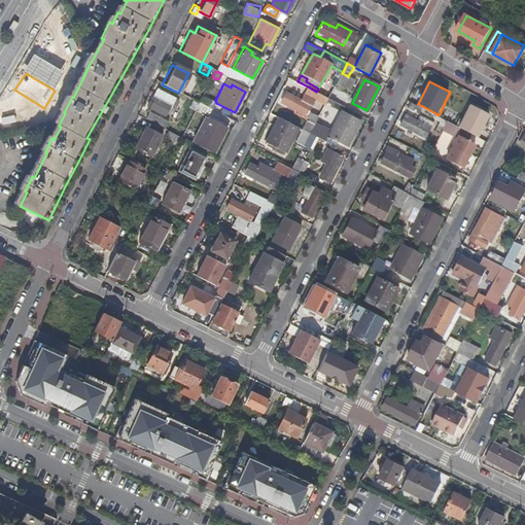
[(309,110),(314,100),(314,98),(325,104),(325,103),(328,98),(316,92),(308,86),(301,100),(285,92),(280,102),(299,110),(298,113),(307,118),(302,129),(310,133),(319,115),(309,110)]
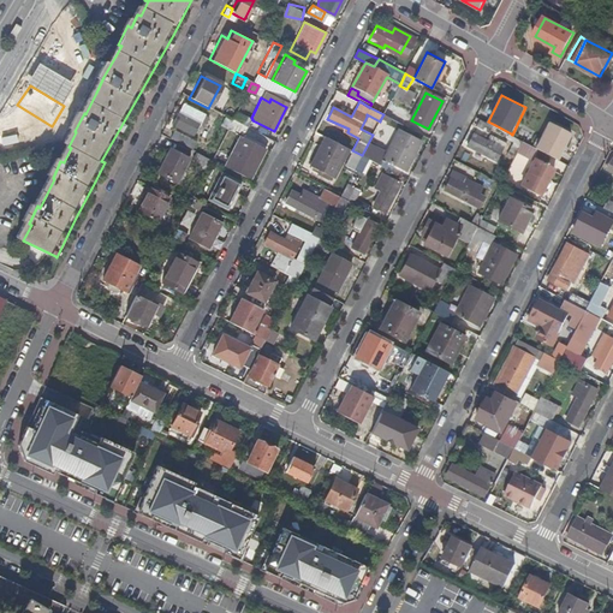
[(182,105),(171,125),(192,137),(203,117),(182,105)]
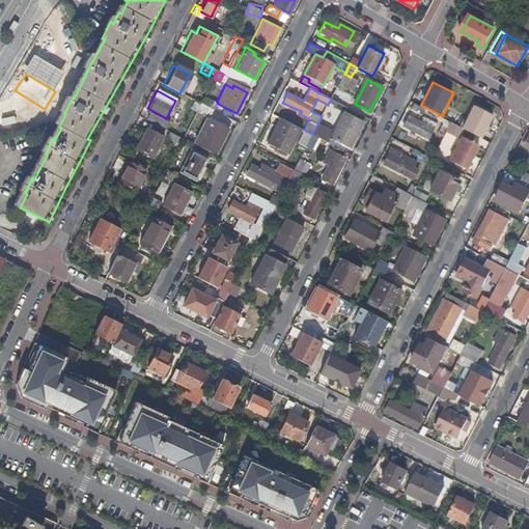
[(334,92),(331,99),(344,106),(347,100),(334,92)]
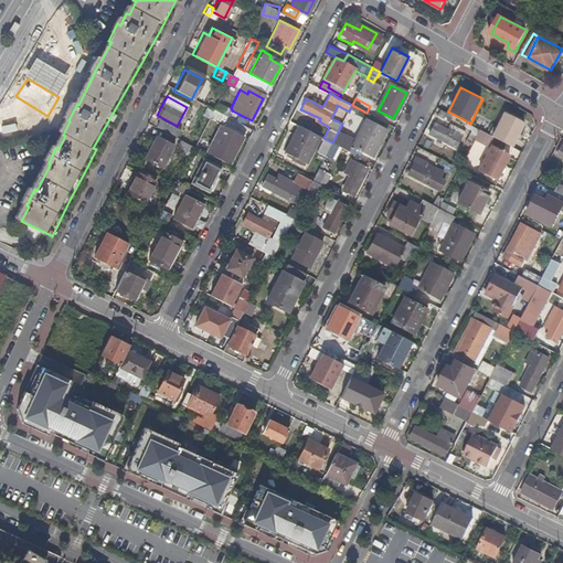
[(218,102),(213,110),(227,118),(232,110),(232,109),(231,108),(218,102)]
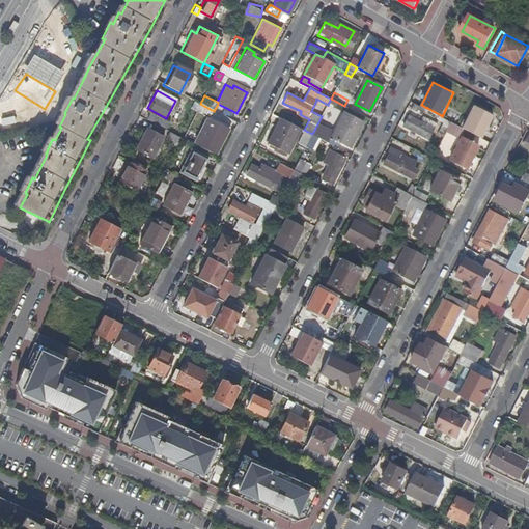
[(344,106),(331,99),(328,104),(341,111),(344,106)]
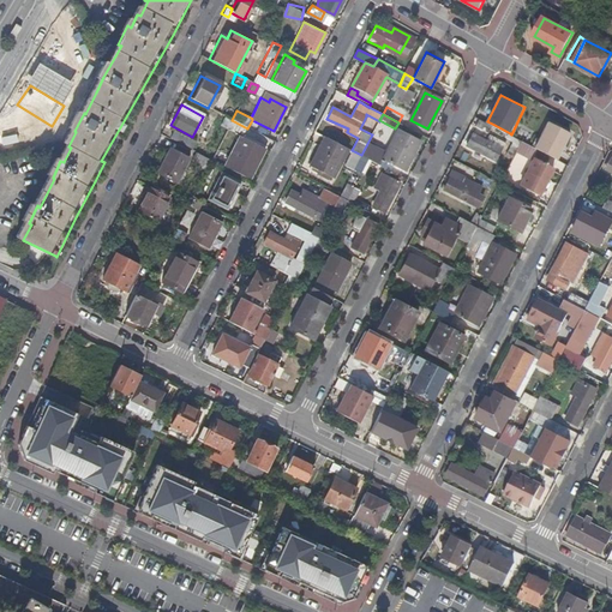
[(477,117),(473,123),(491,132),(495,125),(487,121),(477,117)]
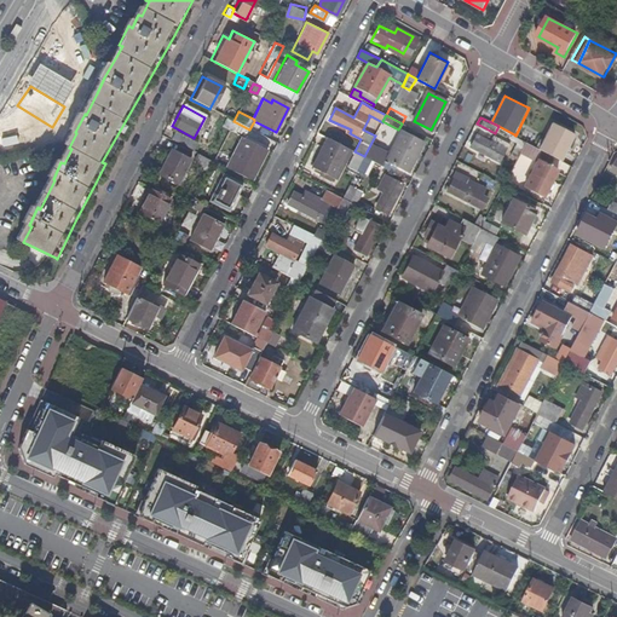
[(577,133),(555,121),(541,149),(564,161),(577,133)]
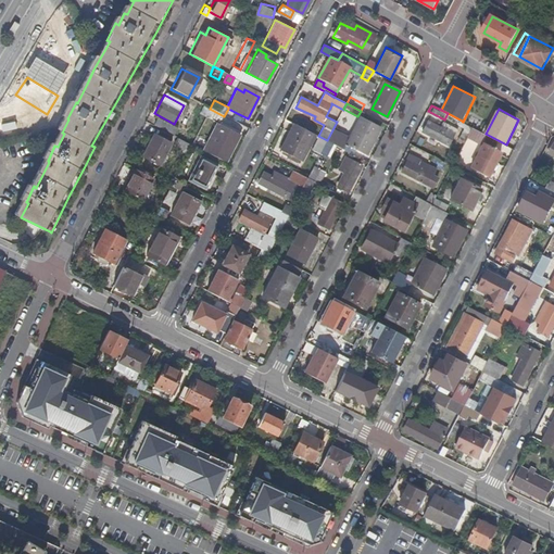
[(367,154),(381,128),(365,120),(361,128),(365,130),(356,148),(367,154)]
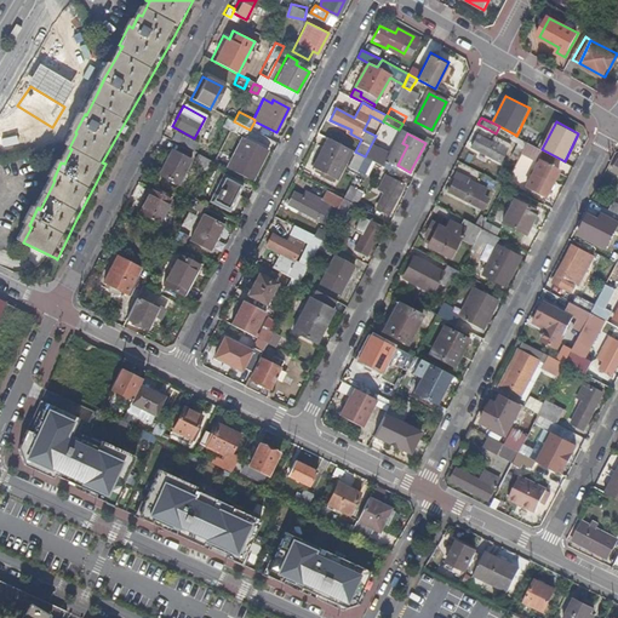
[(479,135),(471,147),(502,162),(511,144),(497,136),(493,142),(479,135)]
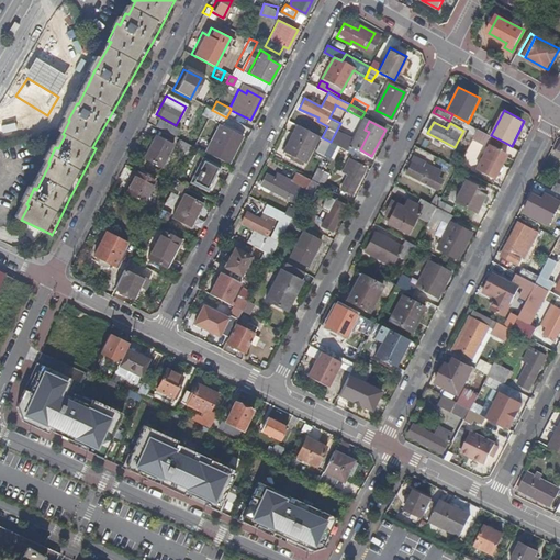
[(474,136),(479,129),(468,123),(467,122),(465,126),(471,130),(465,141),(470,143),(474,136)]
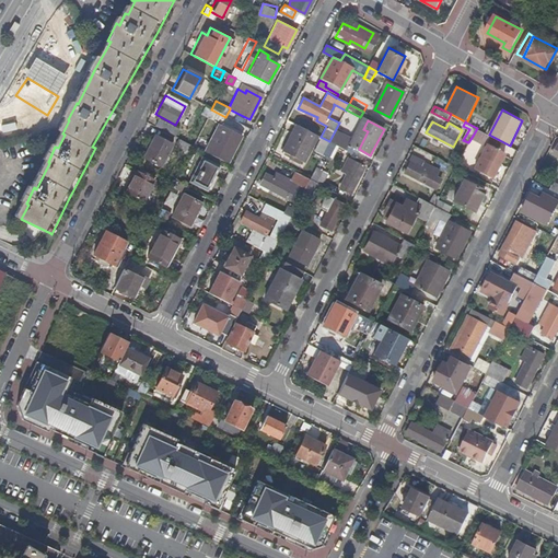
[(314,134),(294,123),(280,150),(301,161),(314,134)]
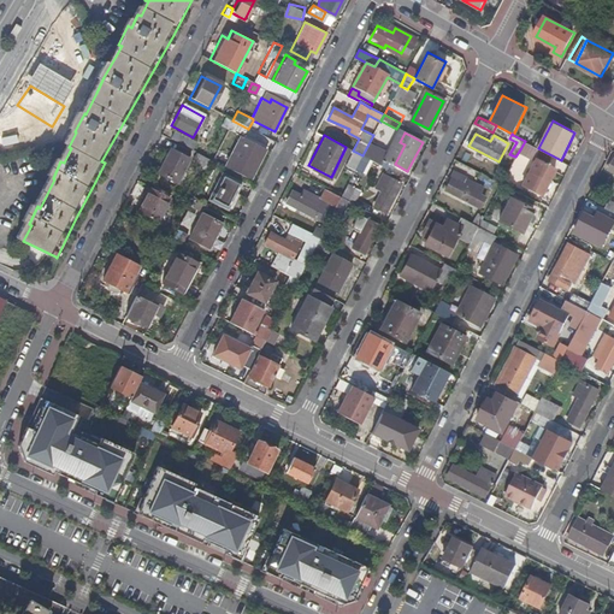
[(265,148),(241,137),(226,166),(249,178),(265,148)]
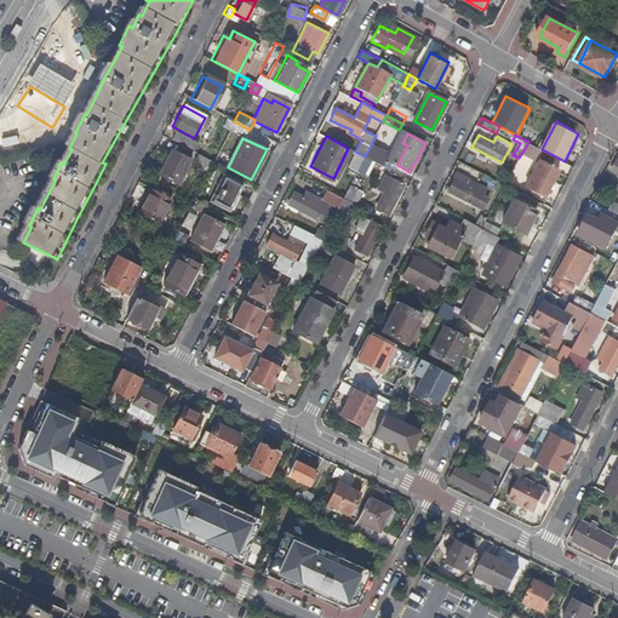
[(187,158),(169,147),(155,172),(175,182),(187,158)]
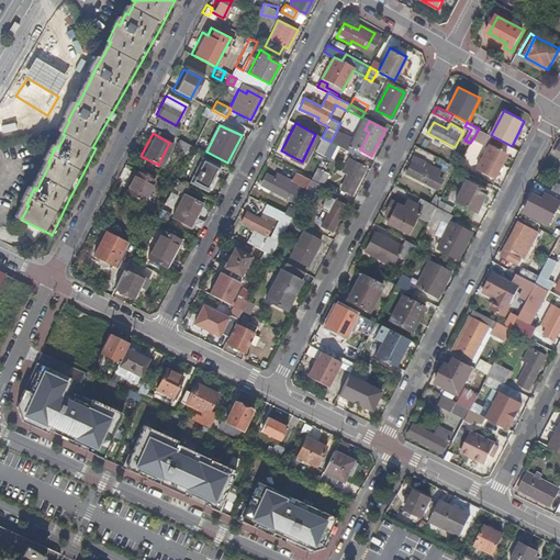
[(178,140),(174,148),(187,156),(192,147),(178,140)]
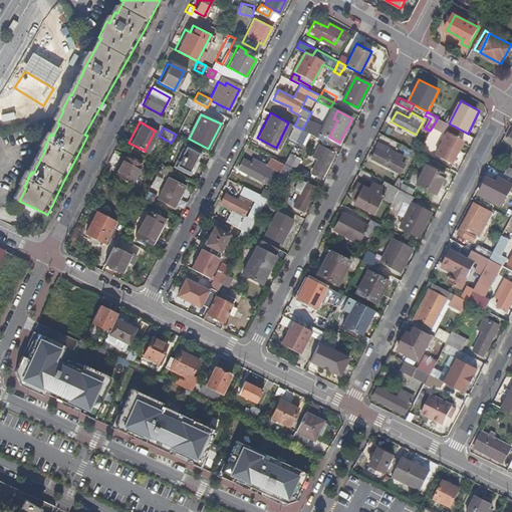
[(307,133),(302,130),(298,136),(304,139),(307,133)]
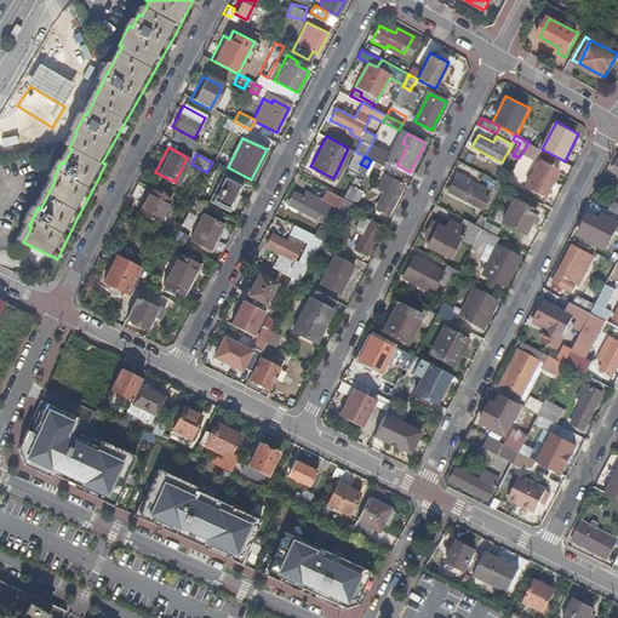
[(541,159),(526,188),(545,198),(560,170),(541,159)]
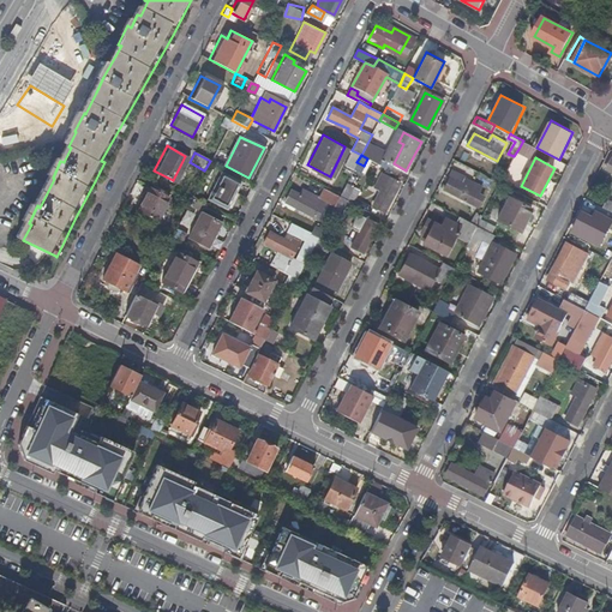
[(453,168),(448,177),(450,178),(463,184),(466,179),(467,177),(453,168)]
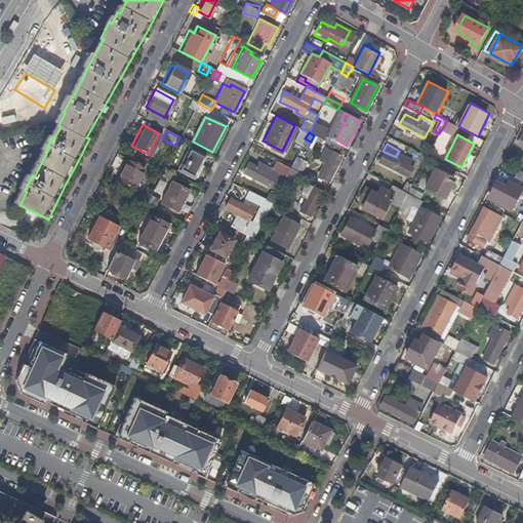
[(204,155),(188,147),(176,168),(192,177),(204,155)]
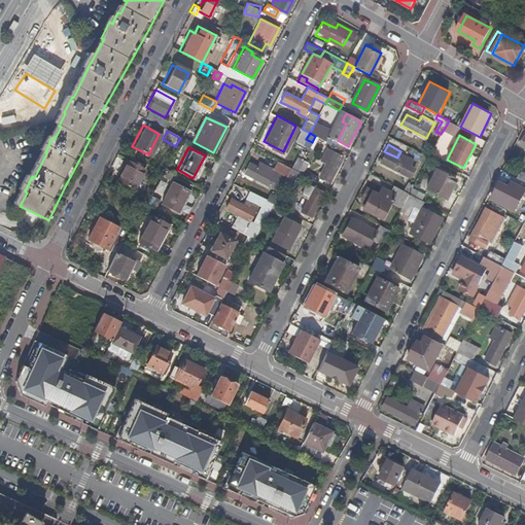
[(329,182),(343,156),(327,148),(323,155),(328,159),(318,176),(329,182)]
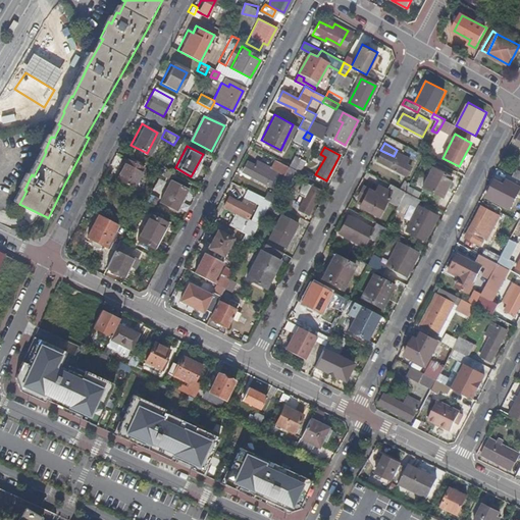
[(382,151),(377,161),(403,174),(411,159),(396,152),(394,156),(382,151)]
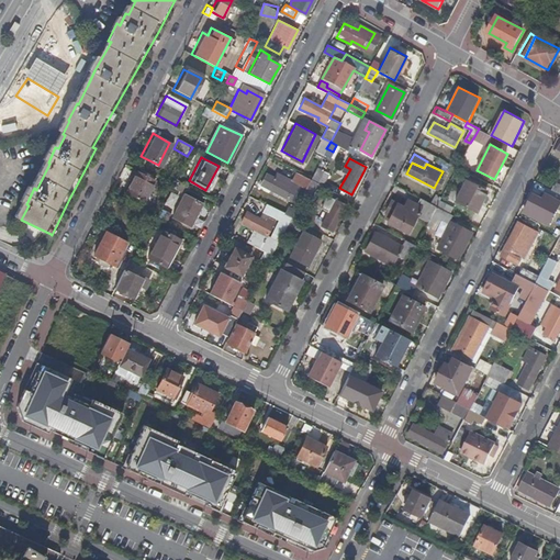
[(328,174),(316,167),(310,180),(322,187),(328,174)]
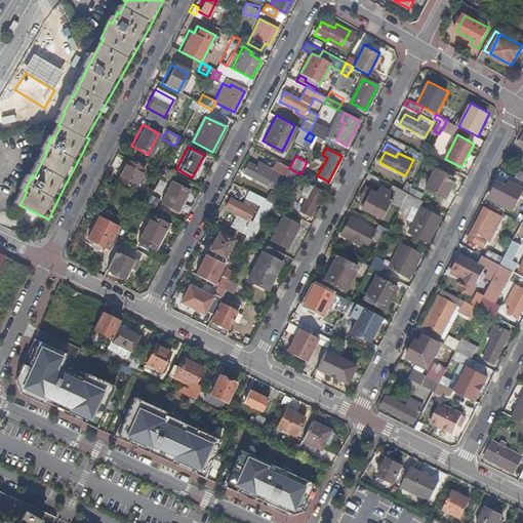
[(142,167),(125,158),(114,179),(131,188),(142,167)]
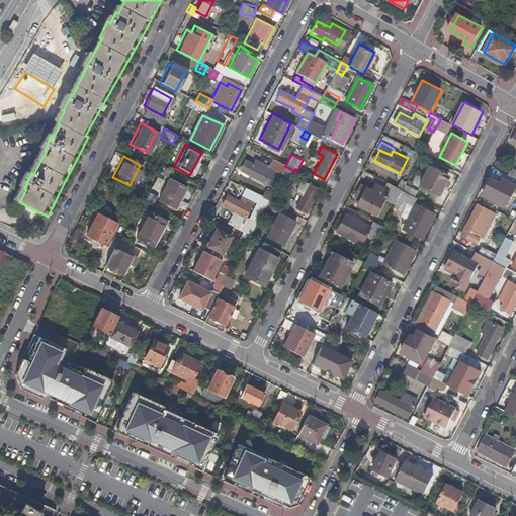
[(244,160),(238,170),(262,183),(270,168),(269,168),(254,160),(251,164),(244,160)]
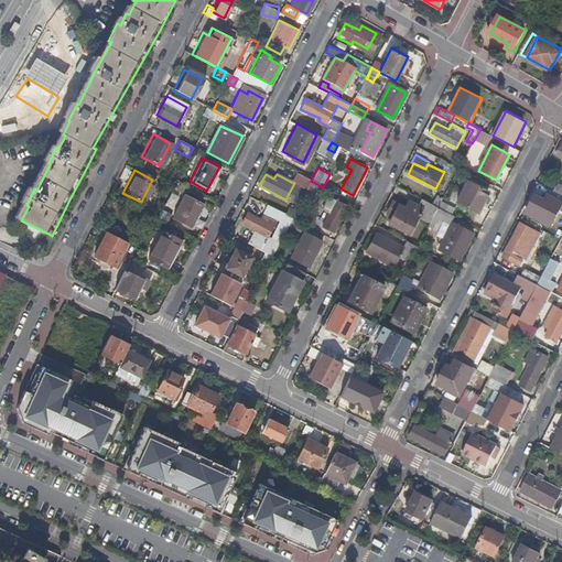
[(306,190),(311,181),(299,174),(293,183),(294,183),(306,190)]
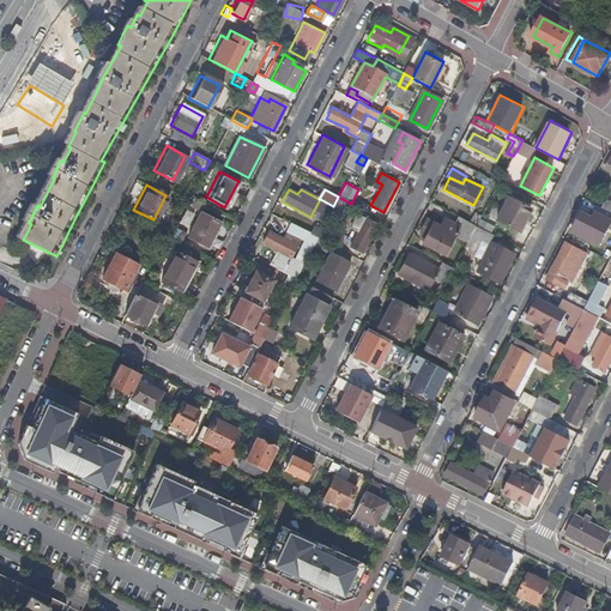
[(532,207),(508,195),(496,219),(520,231),(532,207)]
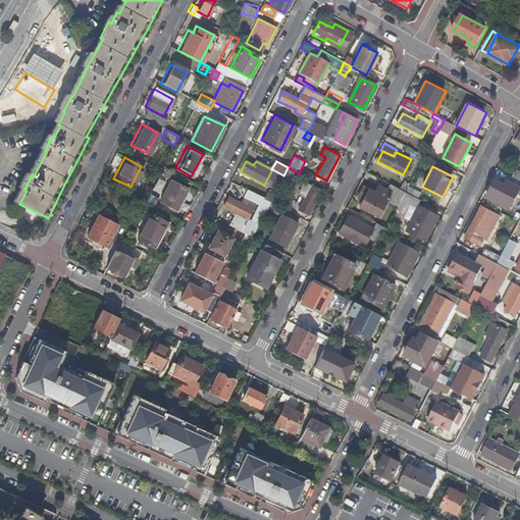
[(299,173),(288,167),(283,175),(279,182),(292,188),(299,173)]
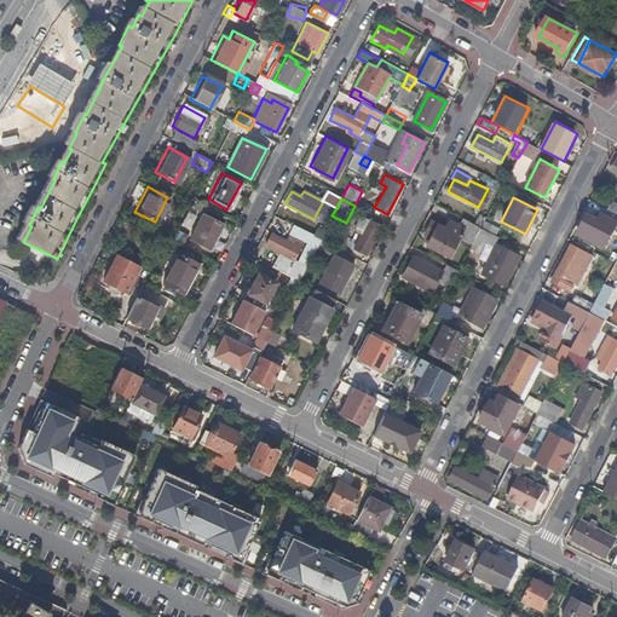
[(220,223),(200,212),(185,238),(206,249),(220,223)]
